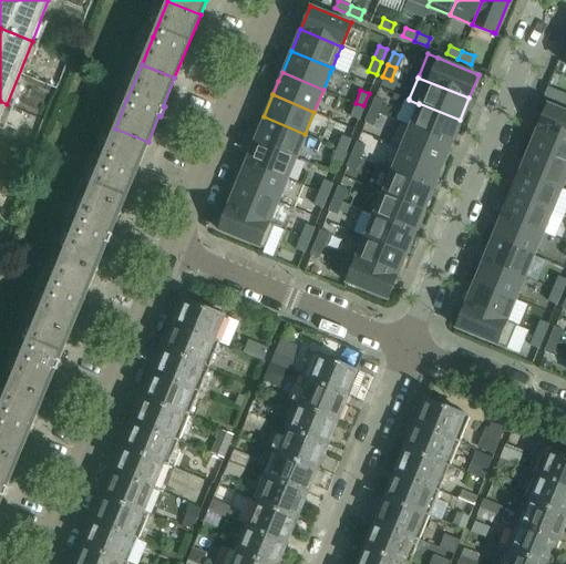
[(378,112),(383,100),(374,96),(370,109),(378,112)]
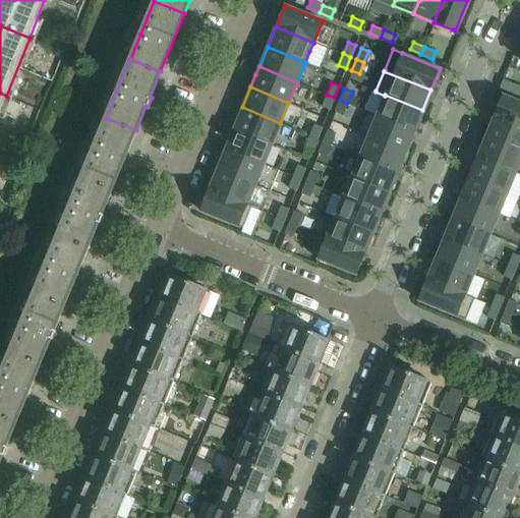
[(329,109),(334,97),(327,95),(322,106),(329,109)]
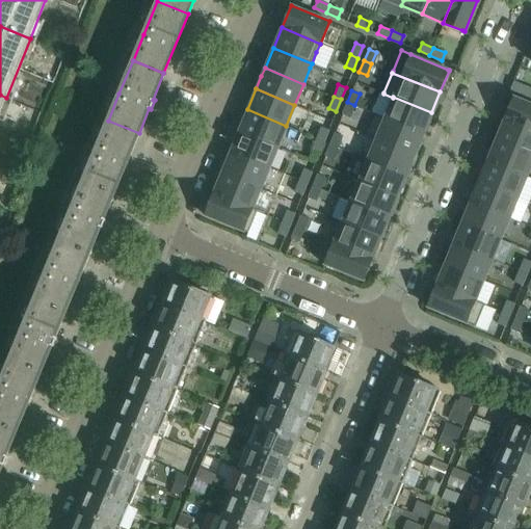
[(423,133),(431,112),(393,97),(393,98),(385,116),(423,133)]
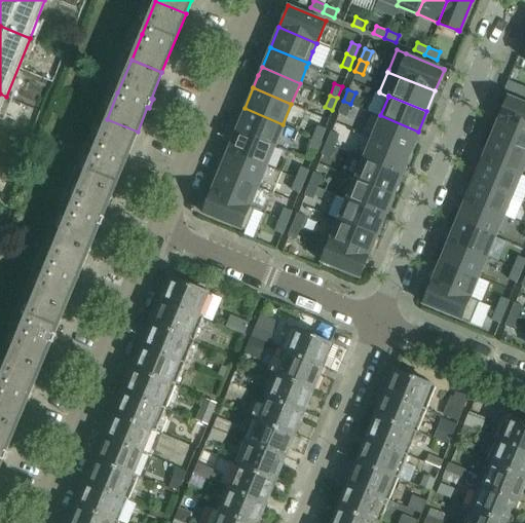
[(524,127),(524,102),(508,96),(498,117),(524,127)]
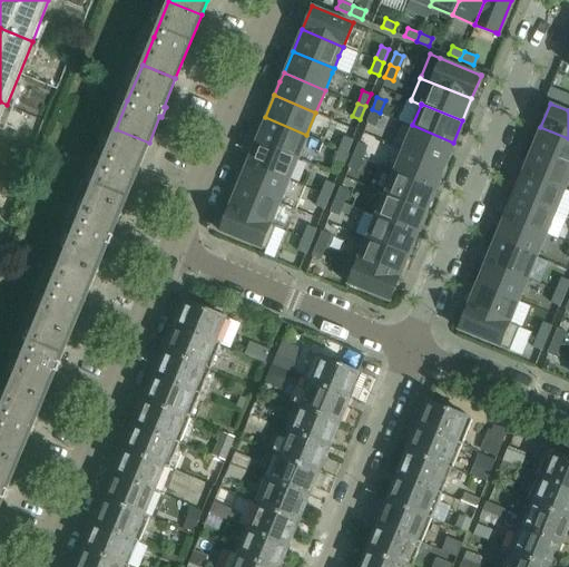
[(374,125),(380,113),(372,109),(366,121),(374,125)]
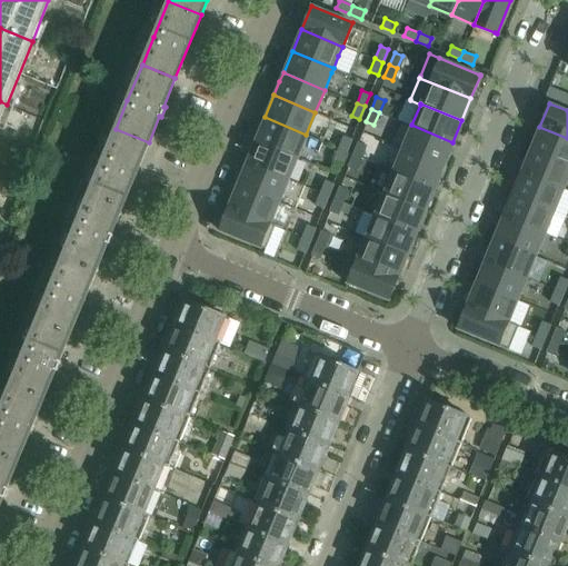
[(297,157),(306,135),(265,117),(256,139),(297,157)]
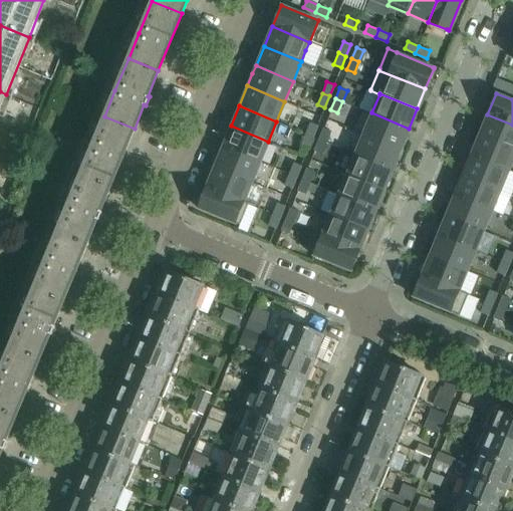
[(401,149),(409,129),(371,112),(363,133),(401,149)]
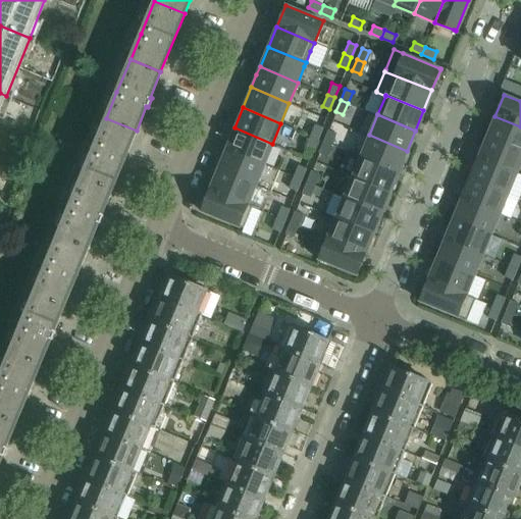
[(520,126),(495,116),(486,136),(520,150),(520,126)]
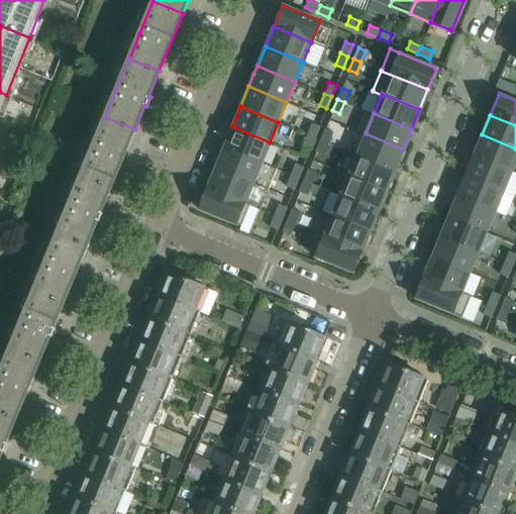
[(105,117),(96,138),(82,174),(111,186),(135,129),(105,117)]
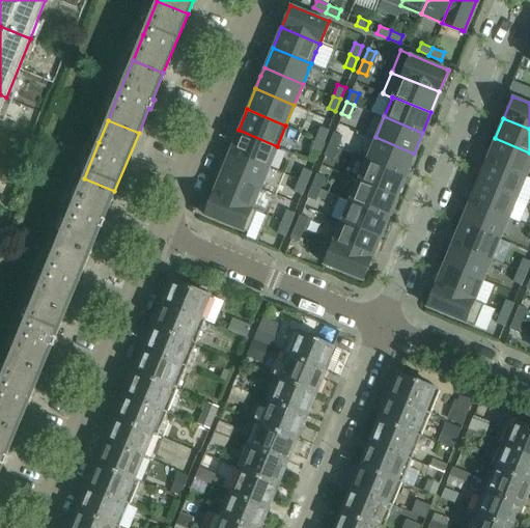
[(324,140),(328,129),(321,126),(315,137),(324,140)]
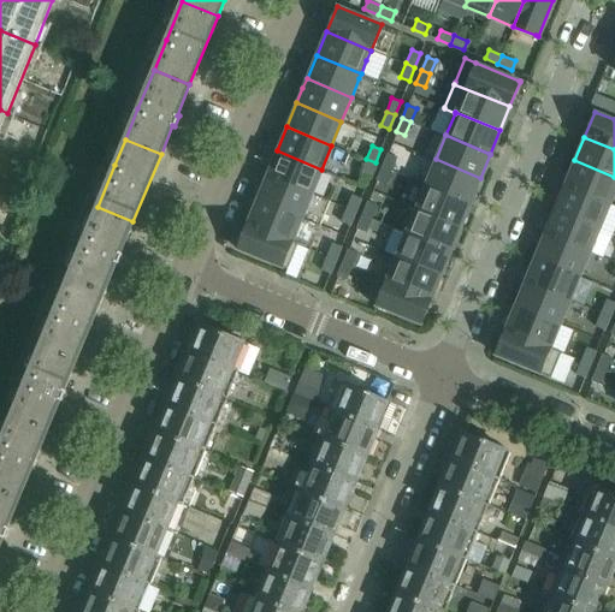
[(312,194),(321,170),(277,150),(267,174),(312,194)]
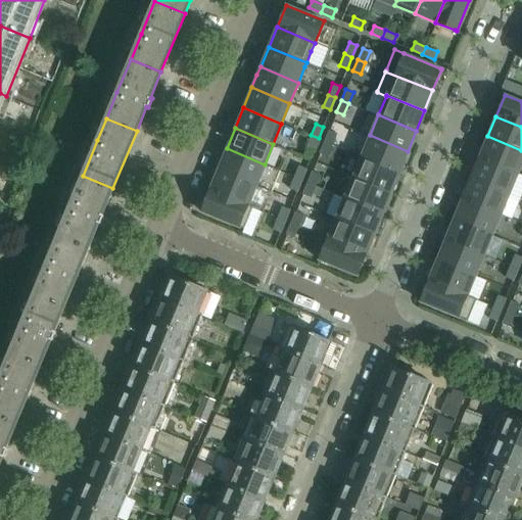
[(332,144),(336,133),(329,129),(324,141),(332,144)]
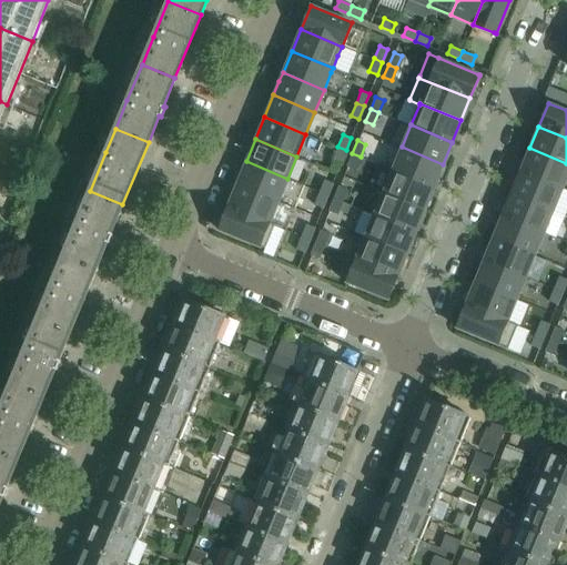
[(341,163),(346,150),(337,147),(333,160),(341,163)]
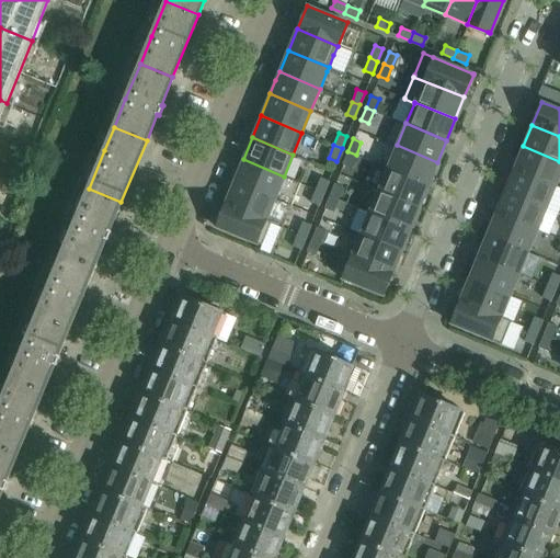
[(429,184),(437,162),(397,145),(388,167),(429,184)]
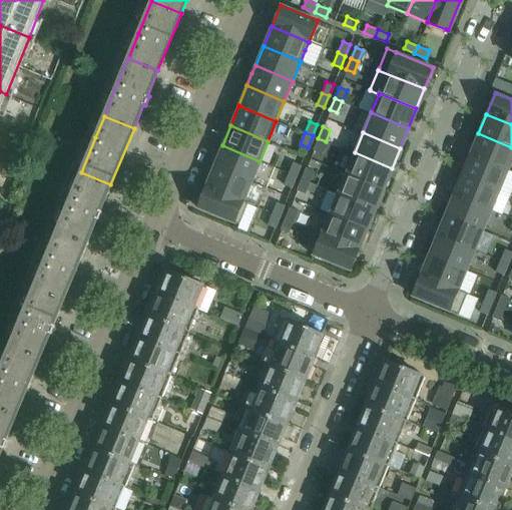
[(507,168),(511,156),(511,147),(478,133),(470,153),(507,168)]
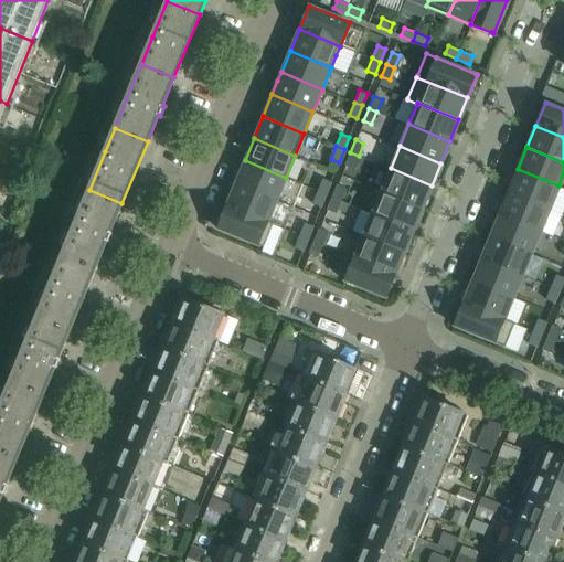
[(353,168),(359,156),(350,152),(346,165),(353,168)]
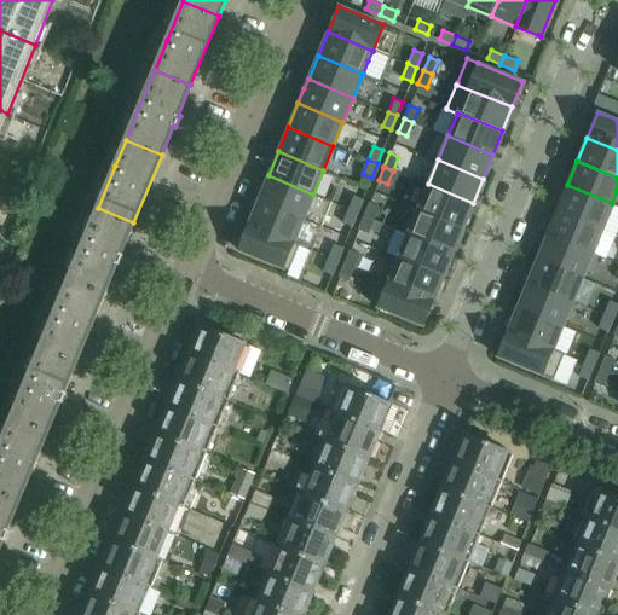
[(311,199),(313,195),(269,175),(259,199),(304,219),(311,199)]
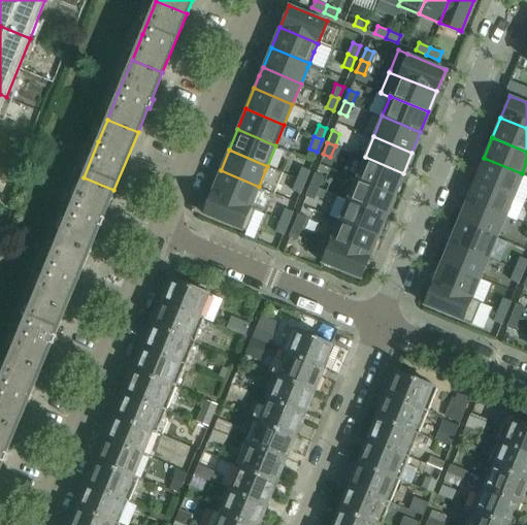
[(394,194),(403,173),(365,157),(356,177),(394,194)]
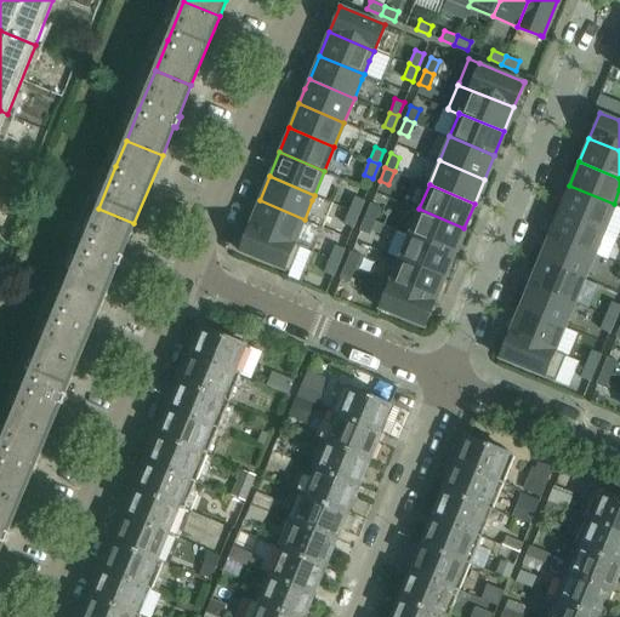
[(604,228),(614,204),(569,186),(559,210),(604,228)]
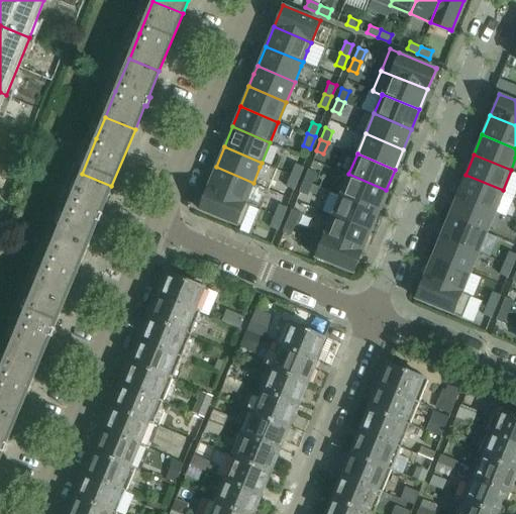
[(5,162),(0,175),(9,178),(14,166),(5,162)]
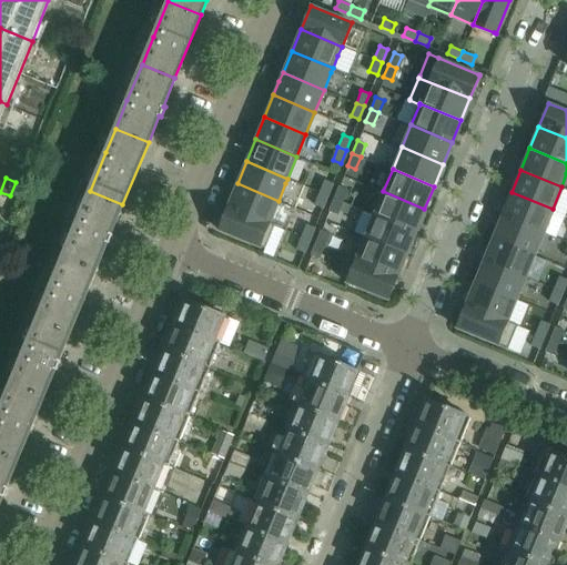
[(327,195),(333,182),(324,179),(320,191),(327,195)]
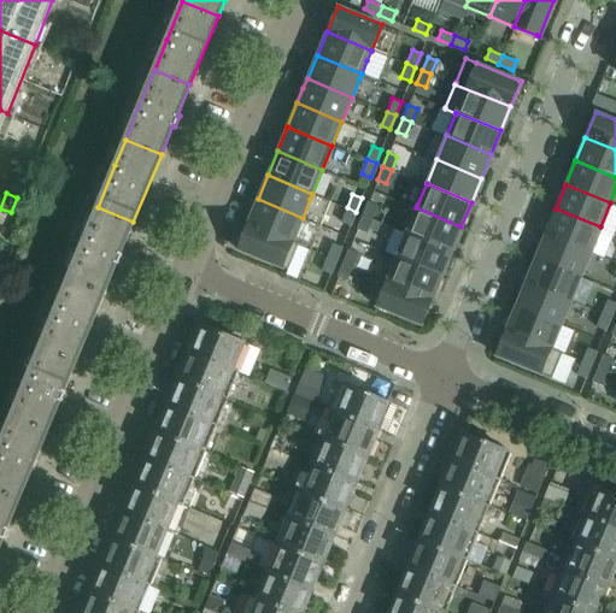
[(293,241),(303,218),(258,199),(247,223),(292,241),(293,241)]
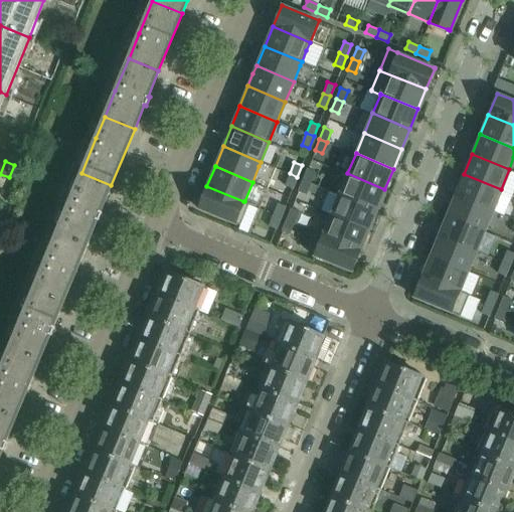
[(310,182),(315,171),(307,168),(303,179),(310,182)]
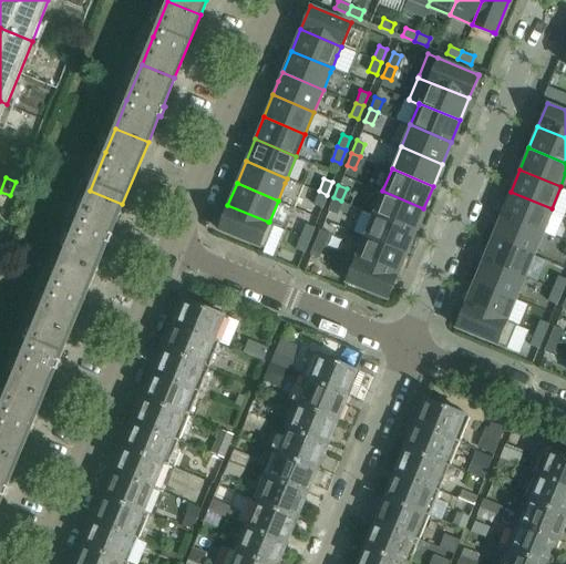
[(90,191),(80,215),(63,254),(96,267),(106,242),(109,243),(113,233),(111,233),(122,204),(90,191)]
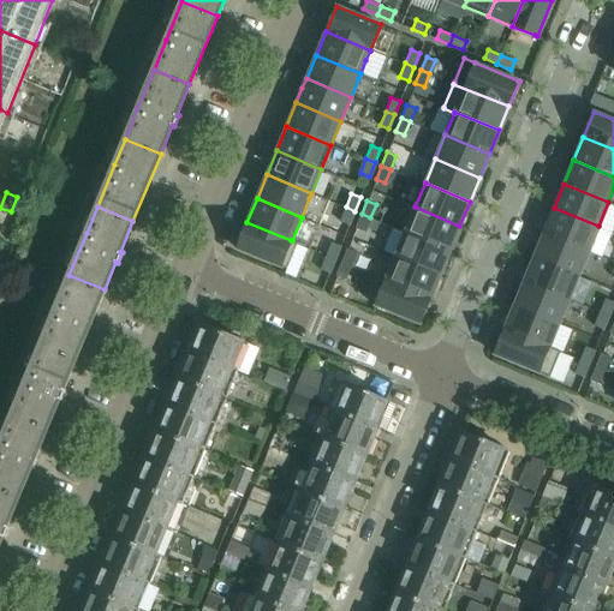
[(350,225),(355,211),(346,207),(340,221),(350,225)]
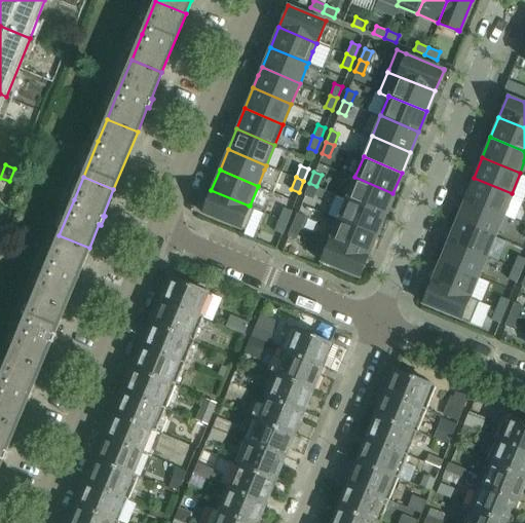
[(384,214),(392,193),(354,177),(346,197),(384,214)]
